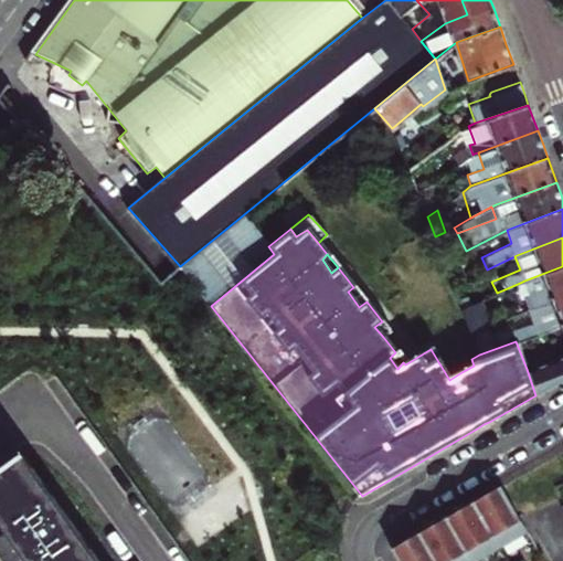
[(562,266),(524,281),(520,283),(529,308),(534,306),(562,295),(562,266)]
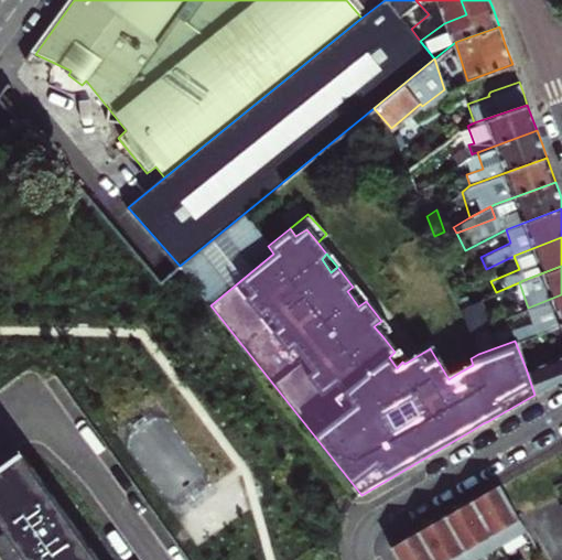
[(366,301),(353,287),(347,291),(358,307),(366,301)]
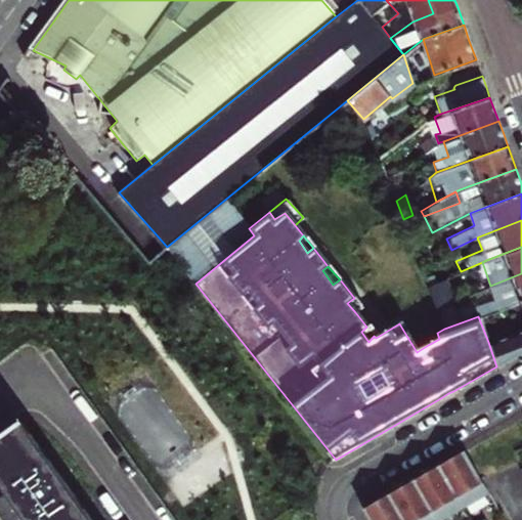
[(496,299),(499,308),(521,300),(521,273),(495,284),(501,298),(496,299)]
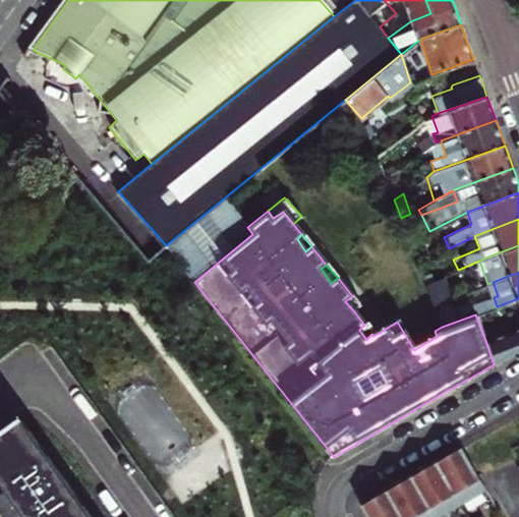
[(442,277),(426,285),(434,305),(450,299),(442,277)]
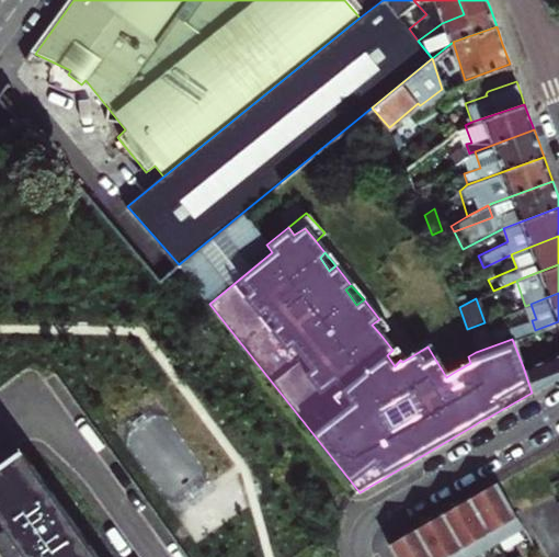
[(388,329),(379,319),(372,325),(380,334),(388,329)]
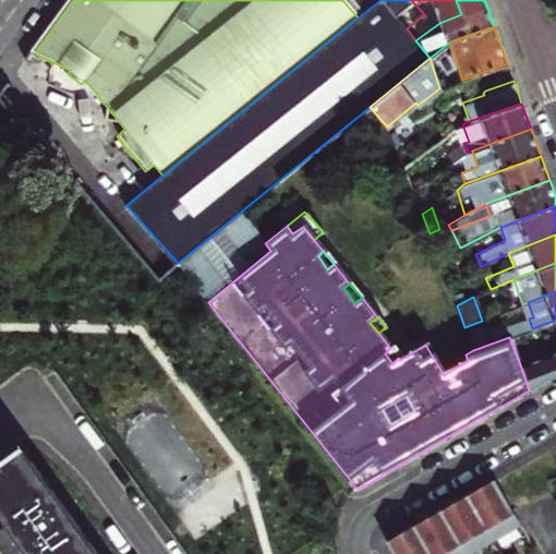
[(534,335),(532,328),(522,333),(524,338),(534,335)]
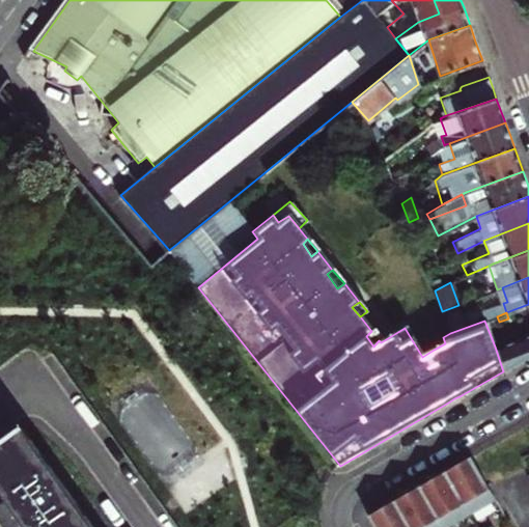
[(379,340),(371,331),(366,336),(373,347),(379,340)]
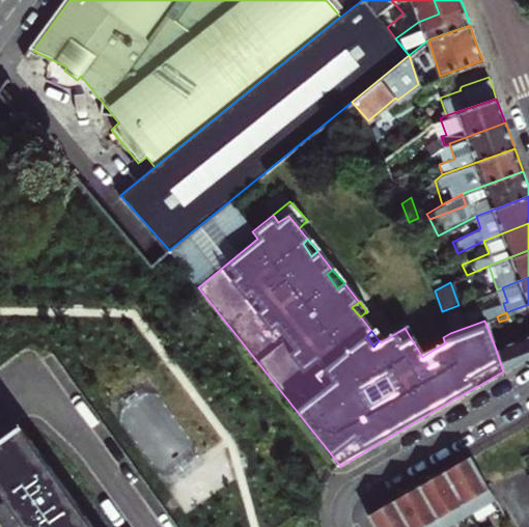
[(528,333),(495,347),(503,371),(528,356),(528,333)]
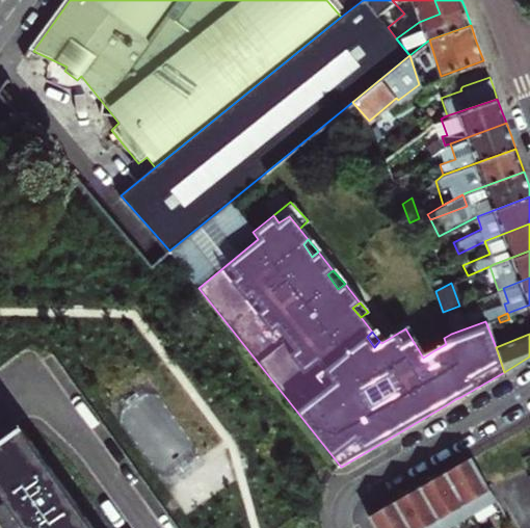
[(95,527),(20,425),(0,439),(0,490),(5,497),(0,500),(0,522),(4,527),(95,527)]
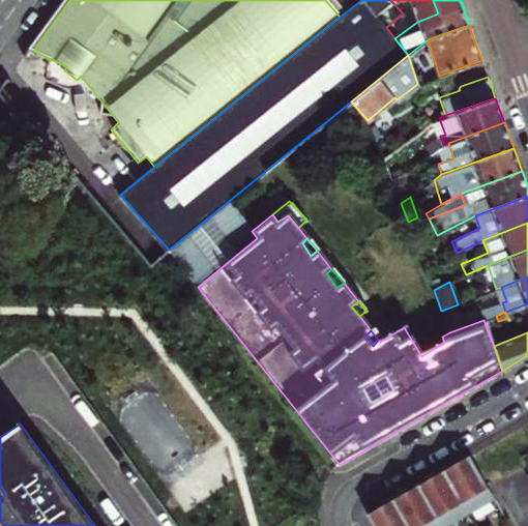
[(443,471),(467,506),(493,490),(466,448),(449,460),(452,465),(443,471)]
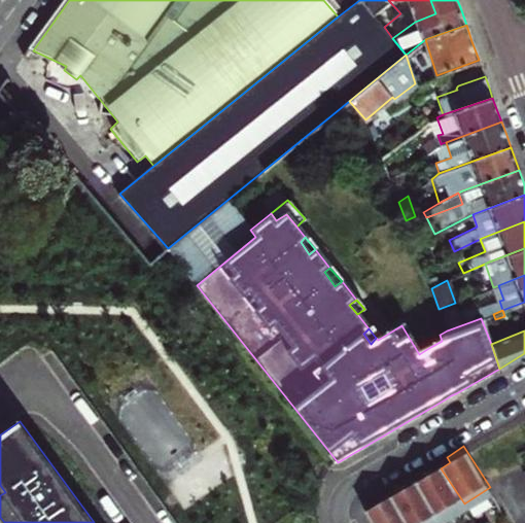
[(438,463),(441,468),(450,462),(447,457),(442,460),(438,463)]
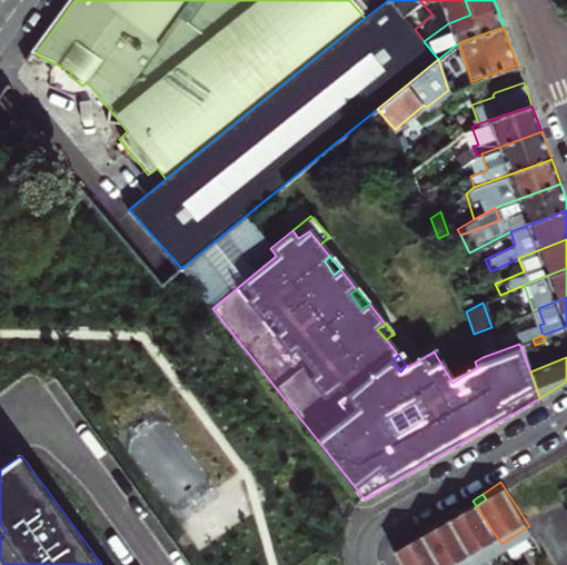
[(467,512),(476,506),(473,501),(468,504),(464,506),(467,512)]
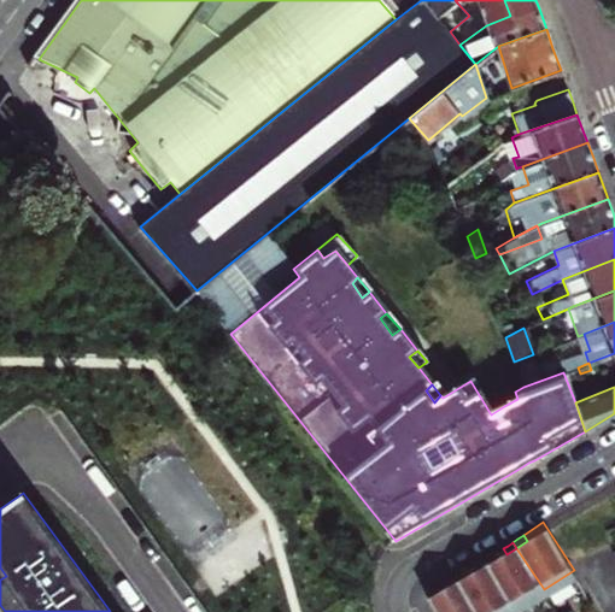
[(486,560),(517,607),(544,589),(516,548),(507,554),(503,548),(486,560)]
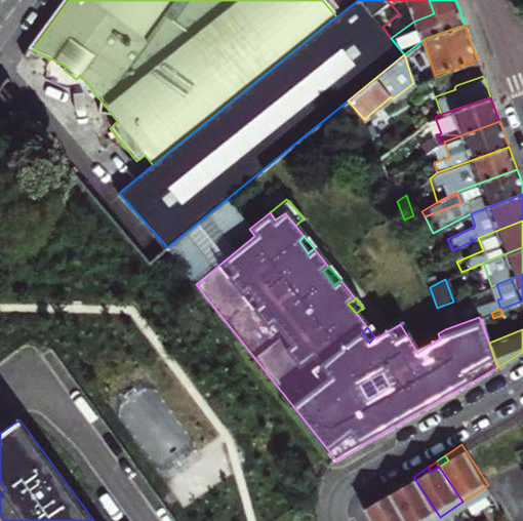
[(401,492),(392,498),(406,520),(434,520),(440,517),(413,477),(397,487),(401,492)]
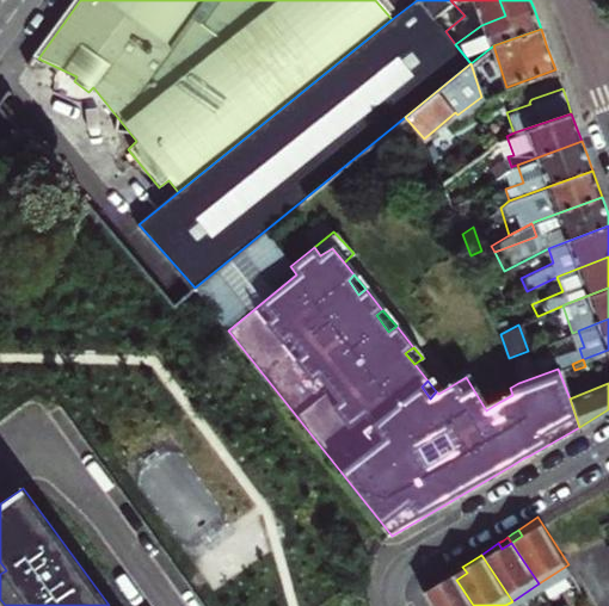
[(453,574),(456,580),(467,573),(462,567),(457,570),(453,574)]
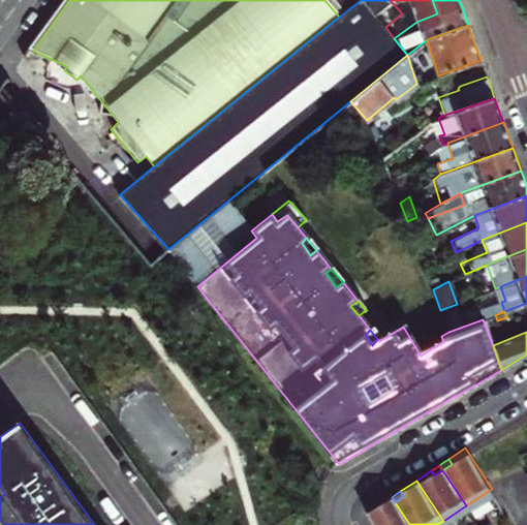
[(386,507),(395,502),(392,497),(386,500),(383,502),(386,507)]
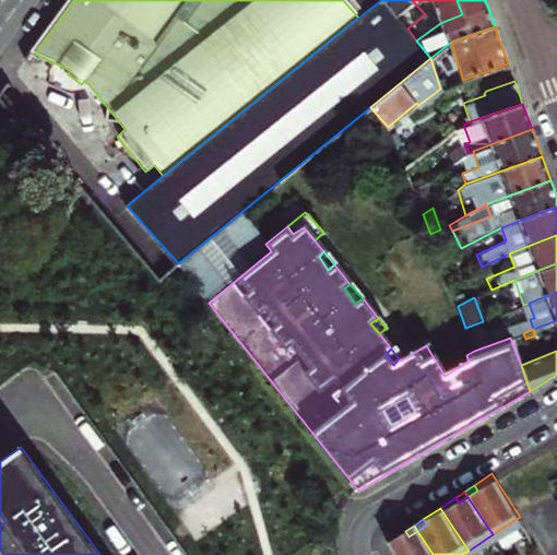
[(395,554),(433,554),(417,531),(409,536),(405,531),(388,543),(395,554)]
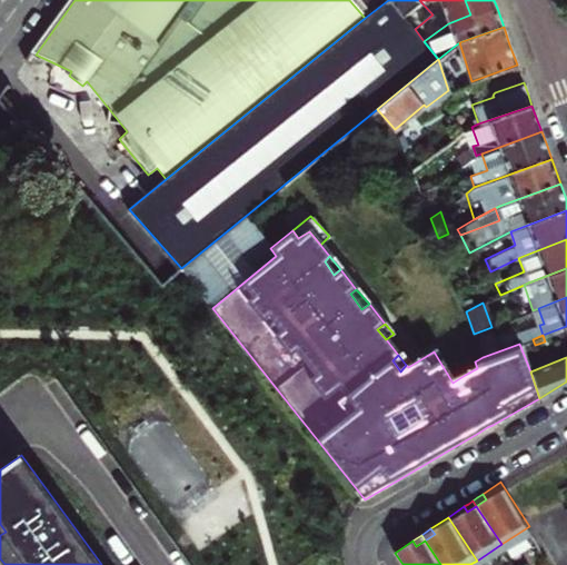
[(534,564),(527,554),(510,564),(534,564)]
